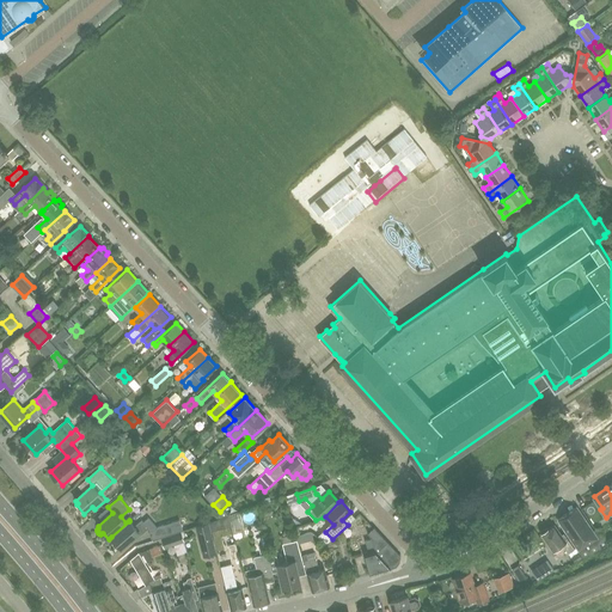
[(594,531),(577,507),(560,519),(585,558),(611,546),(599,527),(594,531)]
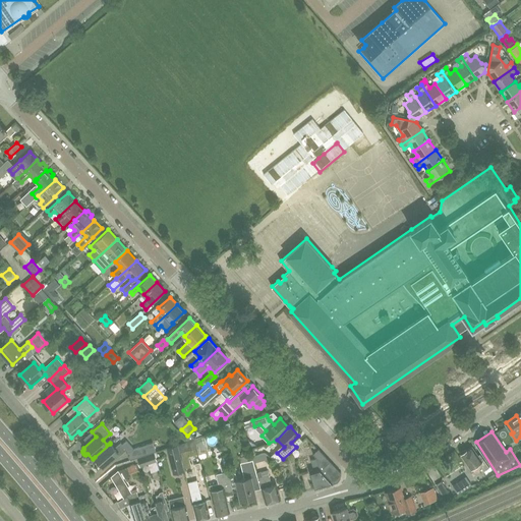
[(206,453),(201,437),(194,439),(198,455),(206,453)]
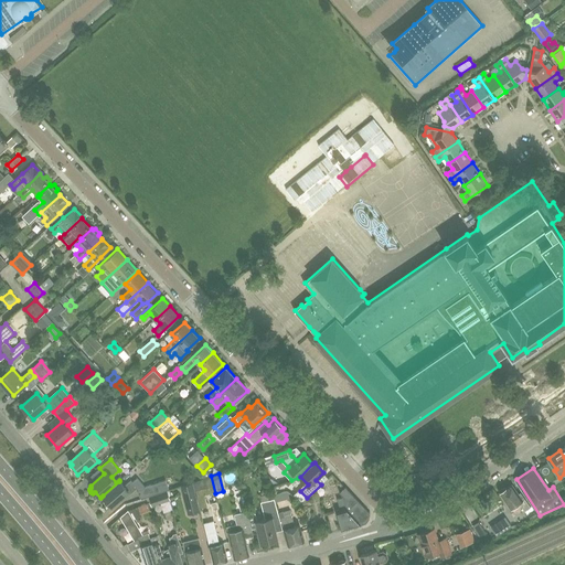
[(137,488),(138,489),(144,484),(137,478),(132,481),(130,480),(124,486),(119,481),(103,496),(107,500),(106,501),(106,502),(106,503),(106,504),(107,505),(108,505),(109,505),(110,505),(112,505),(113,507),(128,492),(130,494),(137,488)]
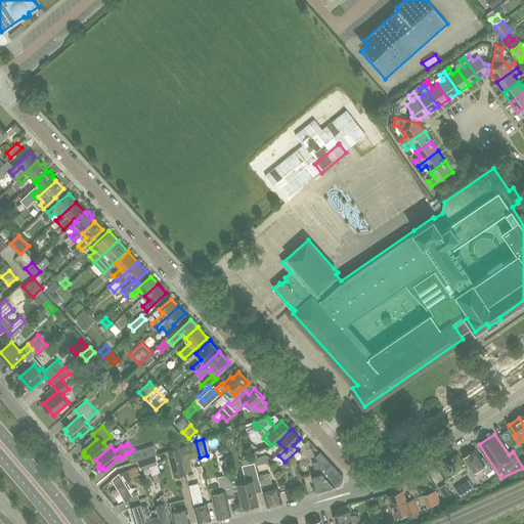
[(145,457),(155,454),(157,454),(154,445),(142,449),(145,457)]
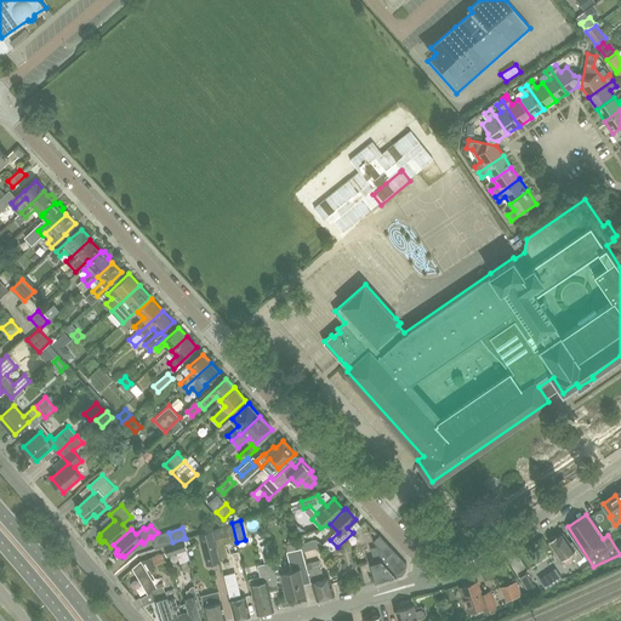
[(211,531),(200,534),(208,565),(218,563),(211,531)]
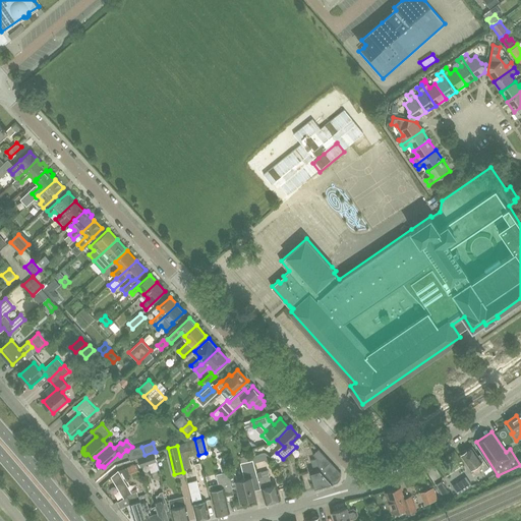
[(480,462),(485,470),(489,467),(480,453),(478,455),(472,447),(467,450),(465,449),(463,451),(463,453),(461,454),(471,468),(480,462)]
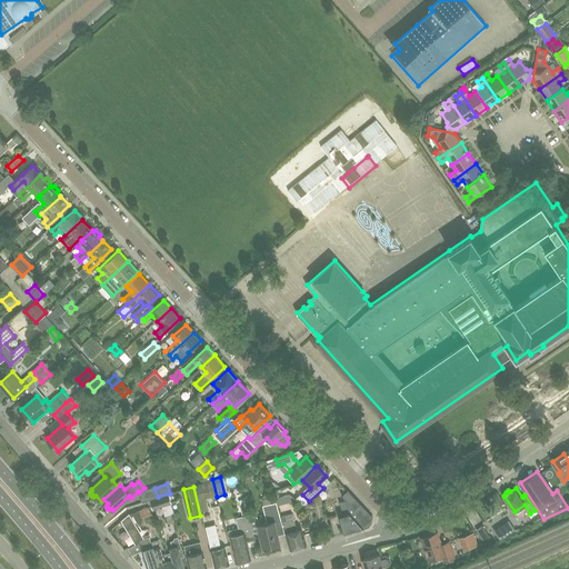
[(369,526),(372,521),(371,521),(371,516),(348,490),(341,496),(347,500),(341,501),(343,511),(339,513),(345,533),(363,528),(369,526)]
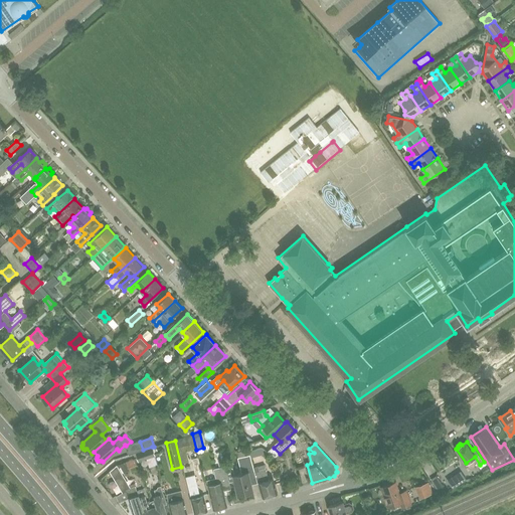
[(152,447),(143,450),(136,453),(139,462),(155,456),(152,447)]
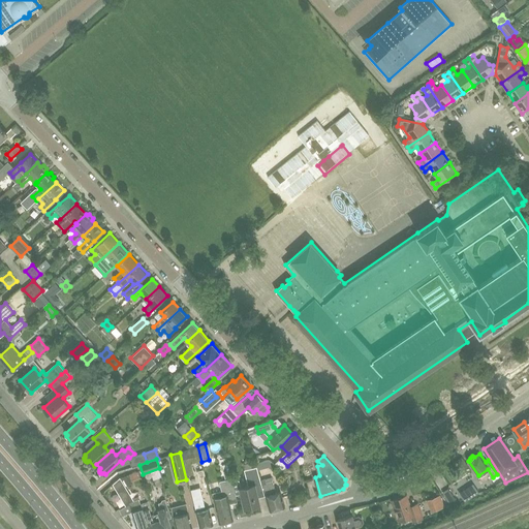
[(259,504),(257,498),(254,485),(260,484),(256,467),(244,470),(248,486),(240,488),(239,480),(232,483),(236,495),(241,494),(245,508),(259,504)]
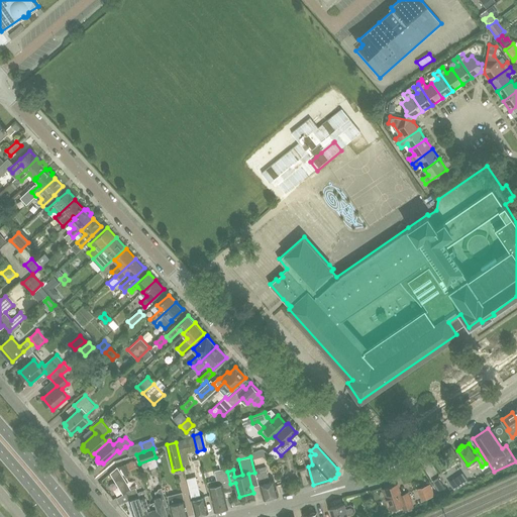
[(232,491),(230,484),(227,472),(224,458),(219,460),(221,472),(215,473),(216,480),(208,482),(210,489),(211,489),(213,494),(210,495),(214,511),(228,507),(224,493),(232,491)]
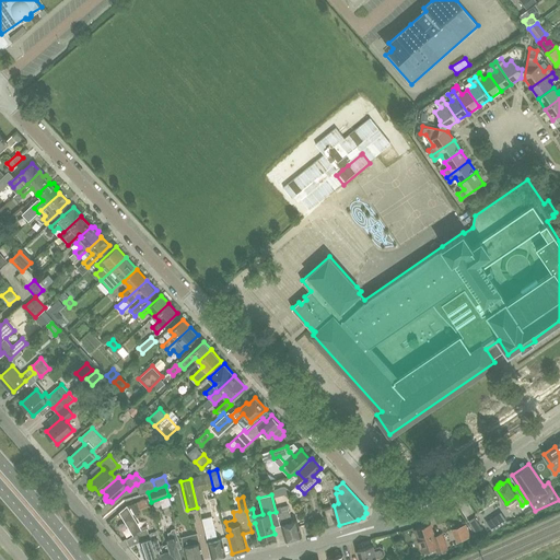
[(219,510),(216,498),(209,499),(212,512),(219,510)]
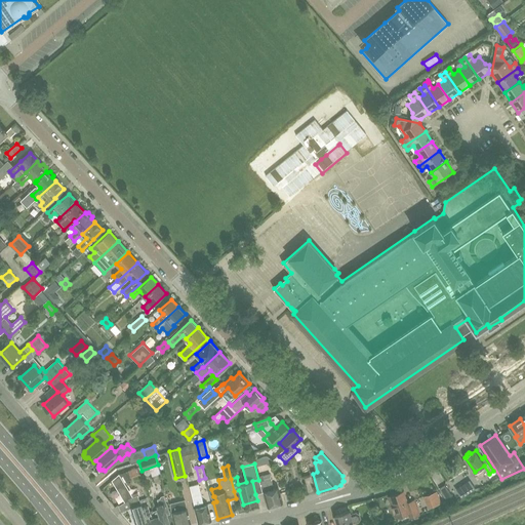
[(499,479),(495,473),(487,479),(491,485),(499,479)]
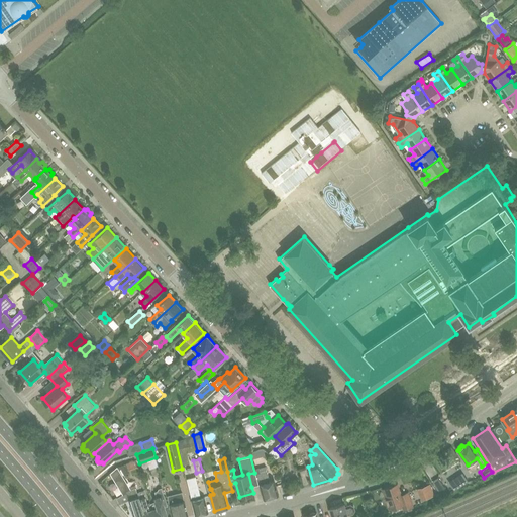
[(117,467),(110,473),(121,492),(125,491),(130,489),(117,467)]
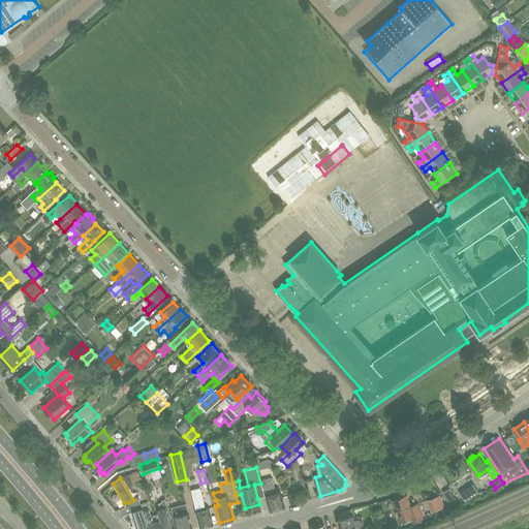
[(276,492),(272,477),(261,480),(270,510),(284,506),(280,491),(276,492)]
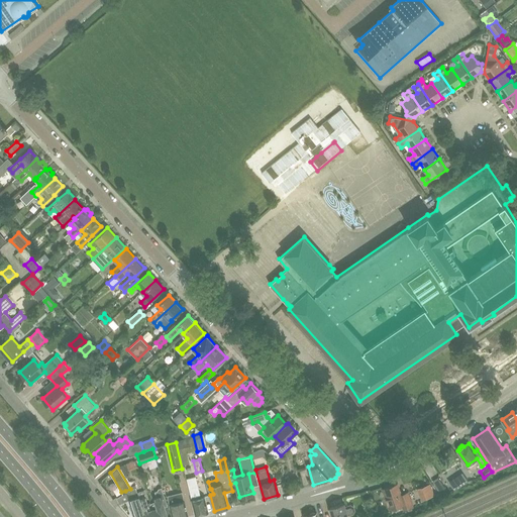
[(462,474),(450,483),(455,490),(468,482),(462,474)]
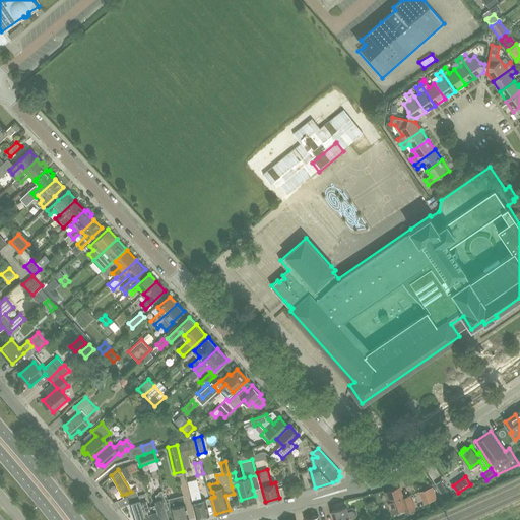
[(197,479),(188,481),(196,518),(209,515),(205,500),(202,501),(197,479)]
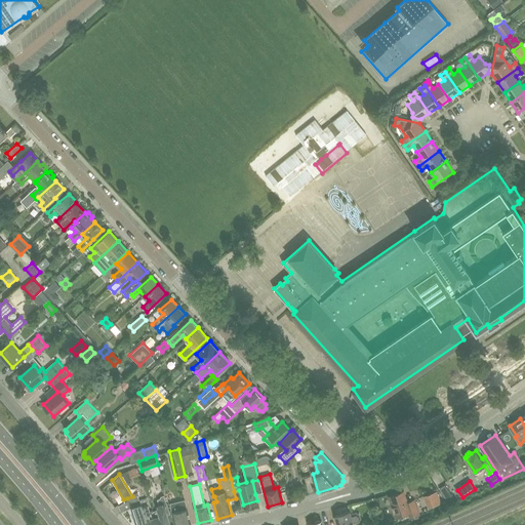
[(452,496),(445,485),(439,488),(446,499),(452,496)]
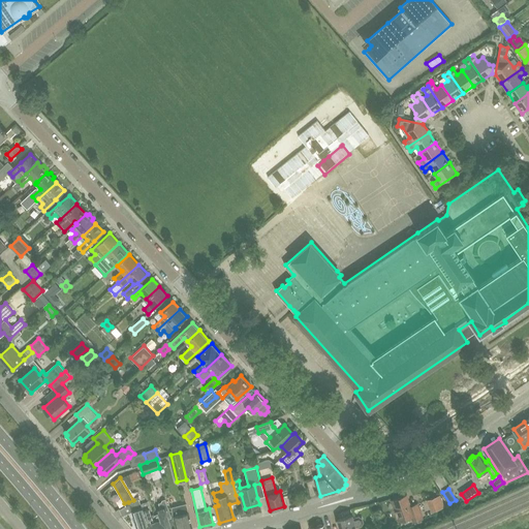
[(410,509),(408,500),(406,495),(392,500),(398,521),(411,517),(413,523),(422,520),(417,506),(410,509)]
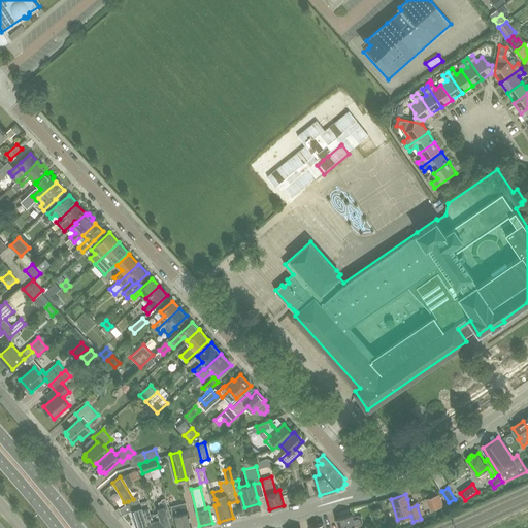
[(439,494),(430,497),(434,509),(443,506),(439,494)]
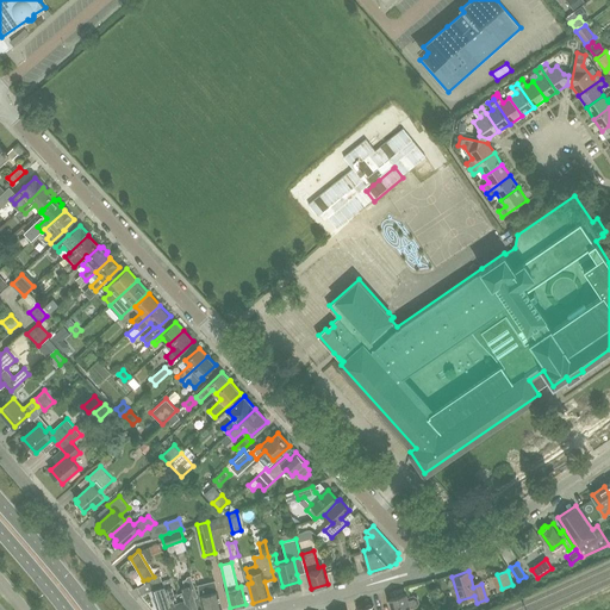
[(168,598),(162,580),(160,576),(154,578),(154,577),(148,579),(155,602),(154,602),(156,609),(169,609),(170,609),(173,609),(168,598)]
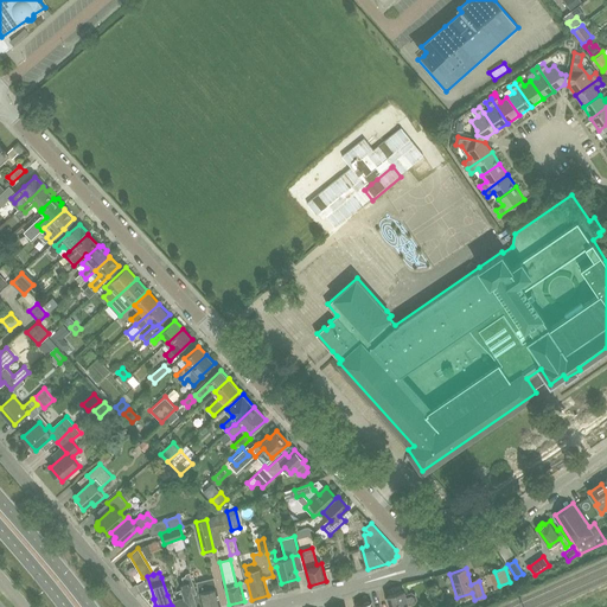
[(181,606),(177,592),(174,593),(168,575),(161,577),(167,595),(172,606),(170,606),(168,606),(181,606)]
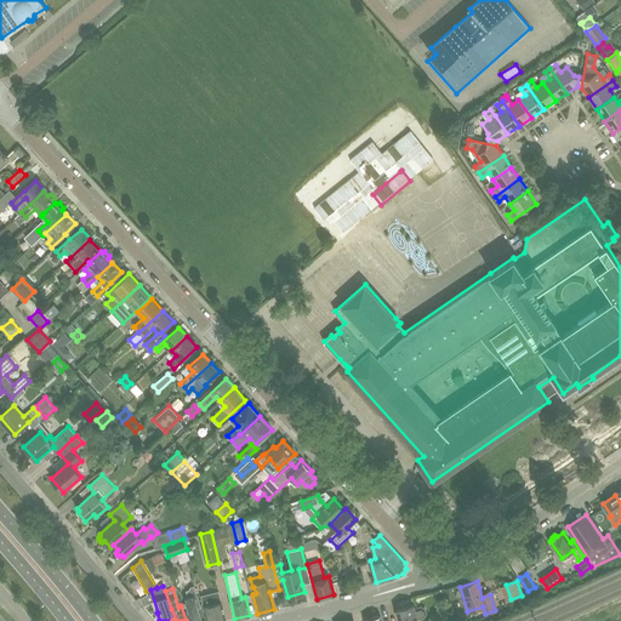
[(201,620),(198,607),(200,605),(194,588),(186,591),(189,603),(181,605),(186,620),(201,620)]
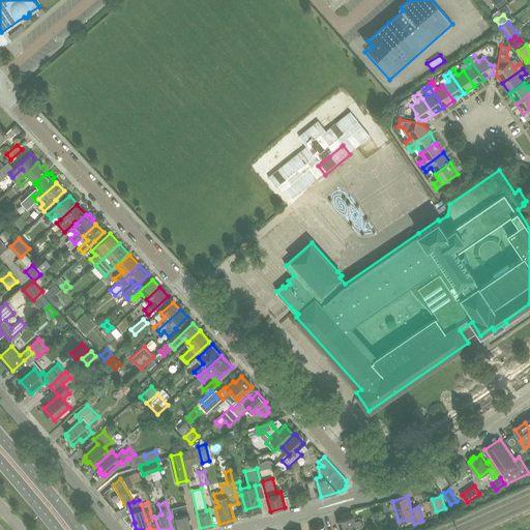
[(174,517),(176,529),(190,529),(193,529),(189,513),(188,513),(186,504),(172,508),(174,517)]
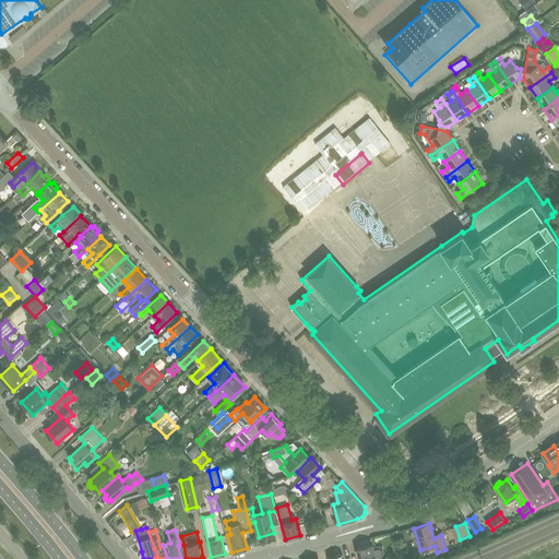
[(135,537),(128,540),(131,546),(139,543),(135,537)]
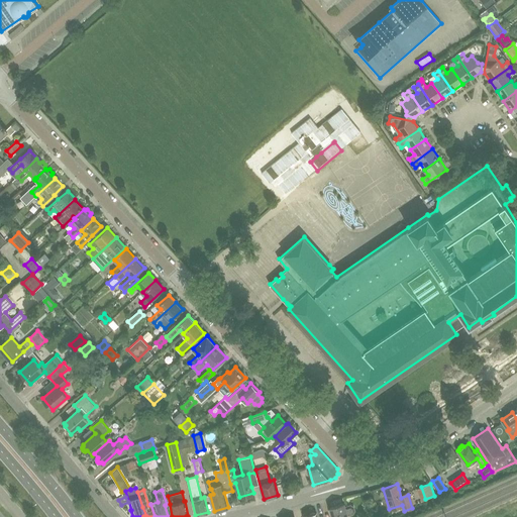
[(352,514),(354,511),(353,507),(350,505),(344,507),(343,503),(329,508),(332,516),(346,516),(347,516),(352,514)]
